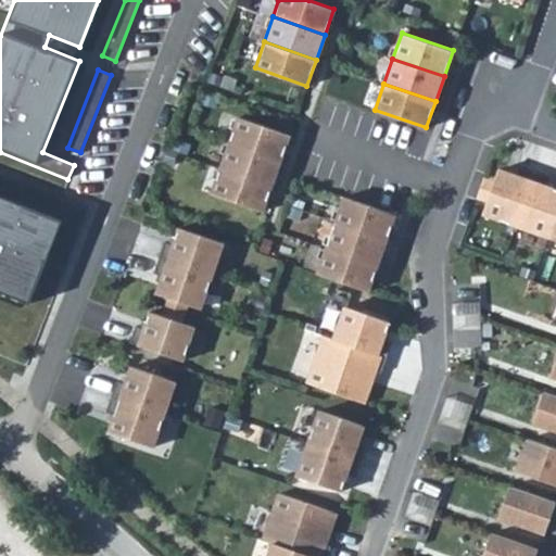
[(290,135),(238,116),(228,144),(280,162),(290,135)]
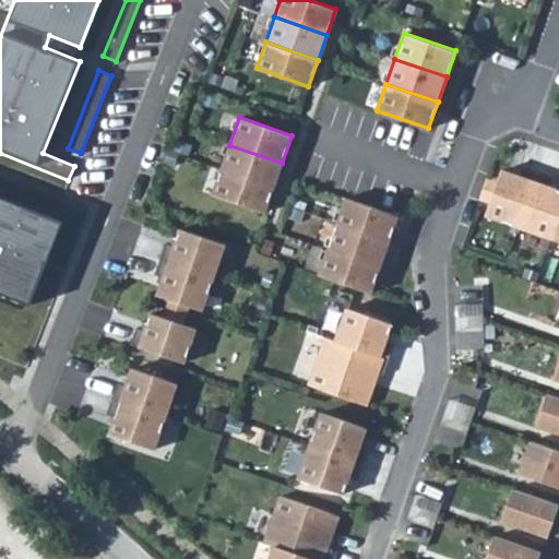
[(282,163),(229,145),(221,170),(273,189),(282,163)]
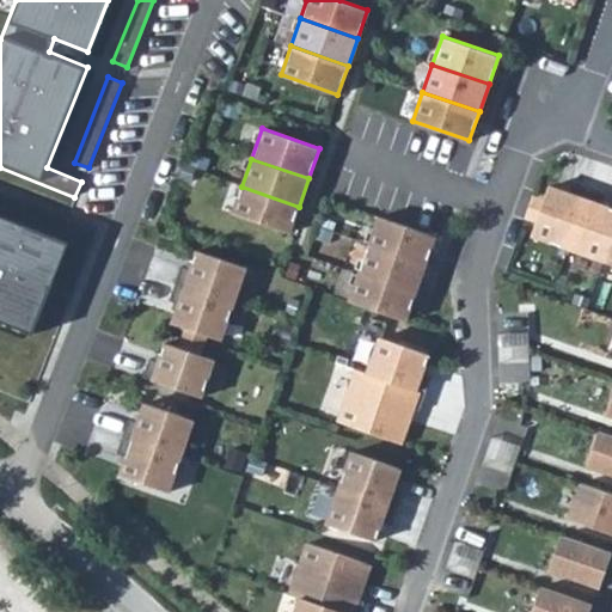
[(570,248),(591,190),(574,184),(570,193),(551,187),(534,236),(570,248)]
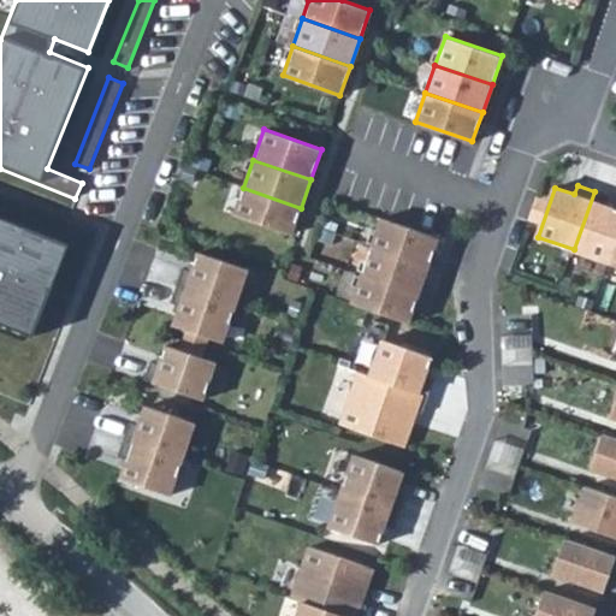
[(301,208),(243,188),(234,214),(291,235),(301,208)]
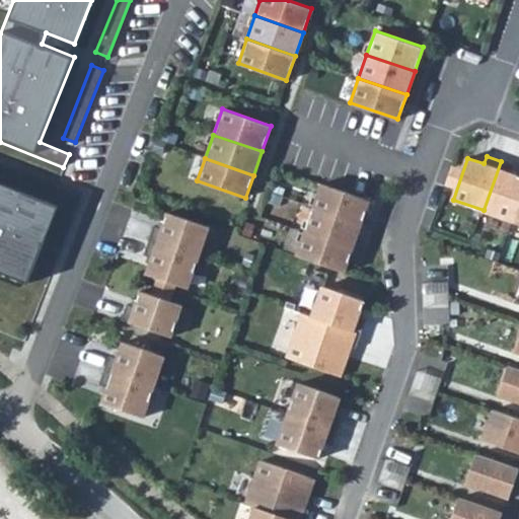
[(515,166),(501,161),(484,210),(514,221),(518,207),(518,175),(513,174),(515,166)]
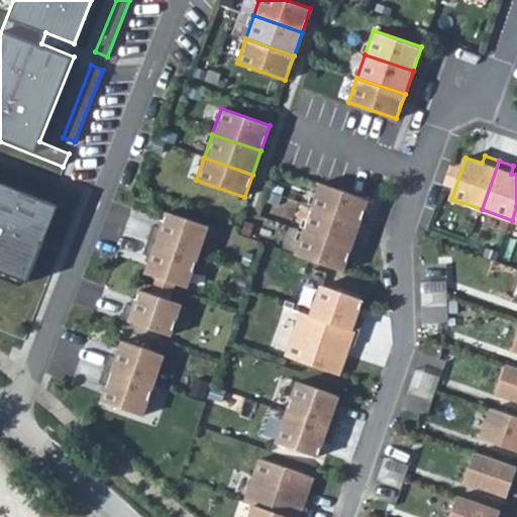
[(0,182),(0,271),(26,282),(58,205),(0,182)]
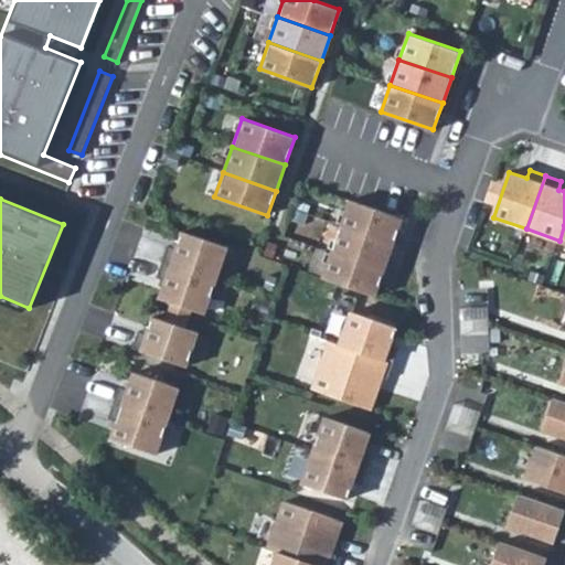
[(350,200),(341,226),(393,245),(403,219),(350,200)]
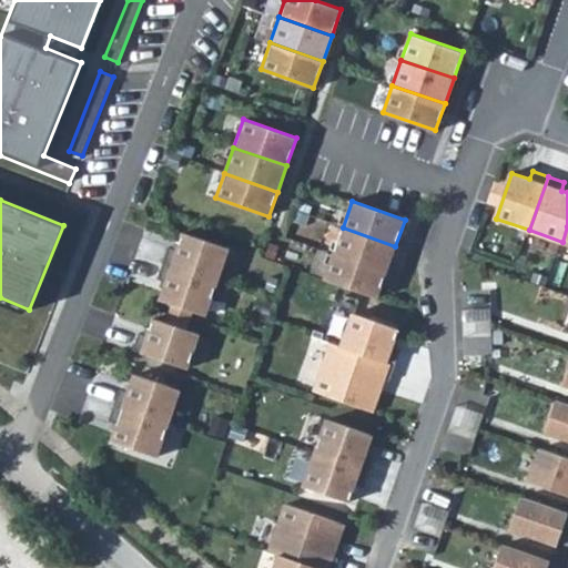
[(395,246),(343,227),(334,253),(386,271),(395,246)]
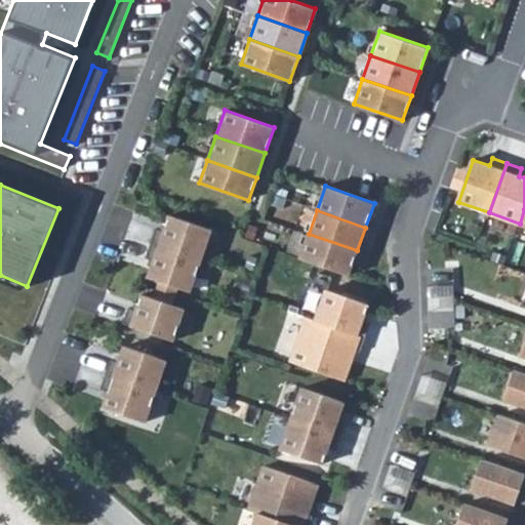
[(153,243),(203,260),(213,230),(170,215),(165,232),(158,229),(153,243)]
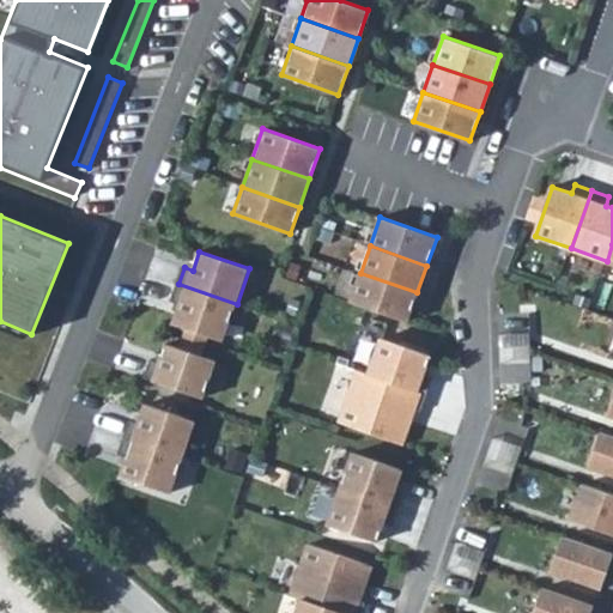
[(417,292),(360,273),(350,302),(407,321),(417,292)]
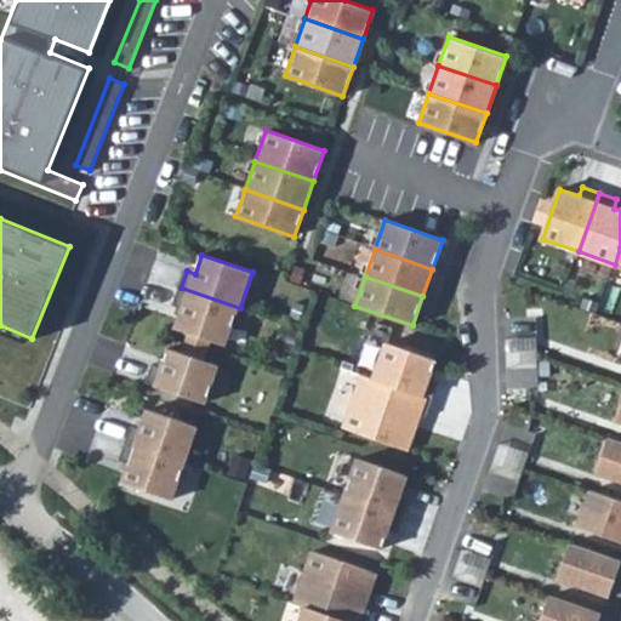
[(228,343),(240,308),(181,288),(175,303),(183,307),(177,326),(188,330),(209,337),(228,343)]
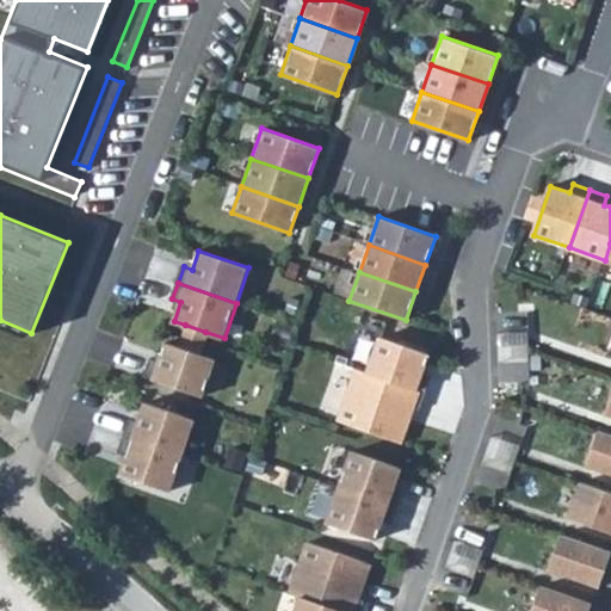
[(185,325),(180,335),(202,343),(205,332),(185,325)]
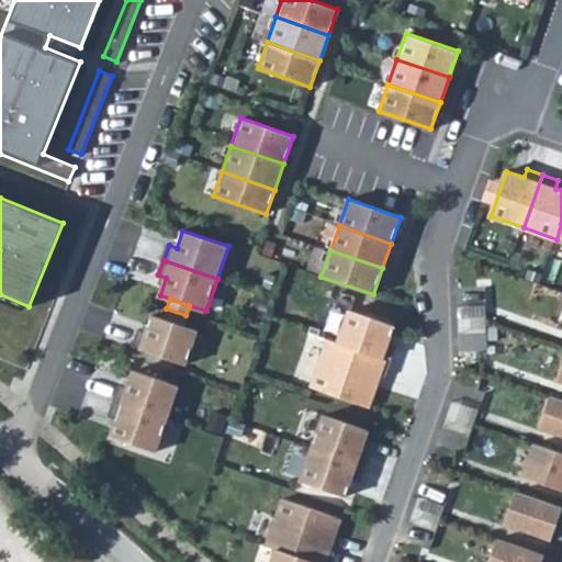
[(460,305),(461,319),(489,317),(487,303),(460,305)]
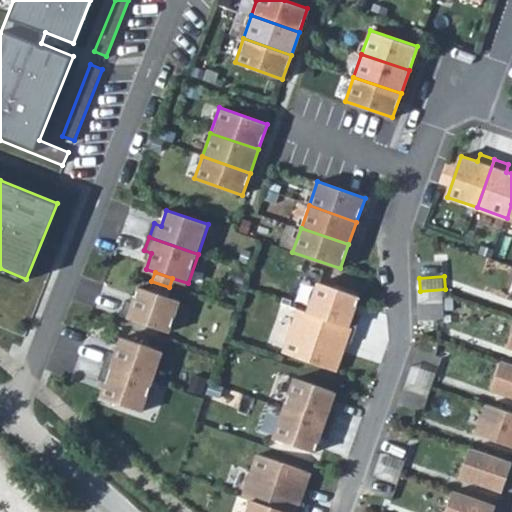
[(151,281),(148,291),(165,297),(169,287),(151,281)]
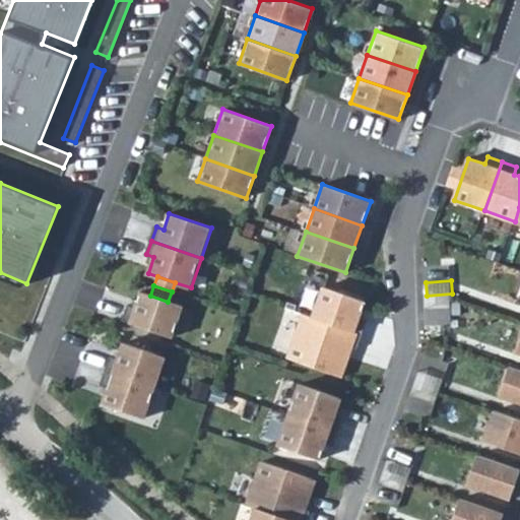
[(321,287),(311,318),(362,334),(366,320),(359,318),(365,302),(321,287)]
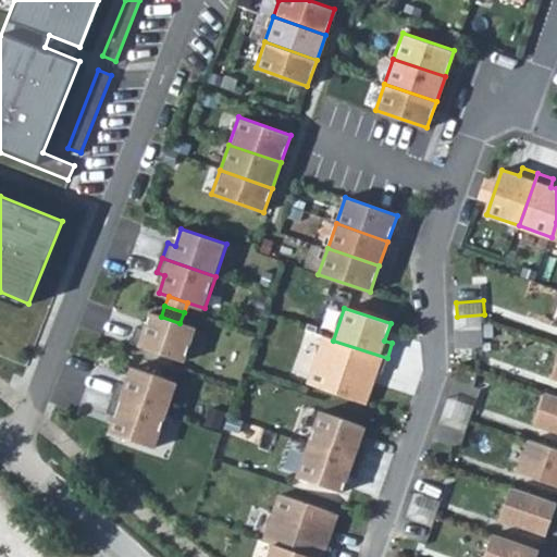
[(132,344),(185,361),(196,329),(180,323),(161,317),(151,313),(145,331),(137,329),(132,344)]
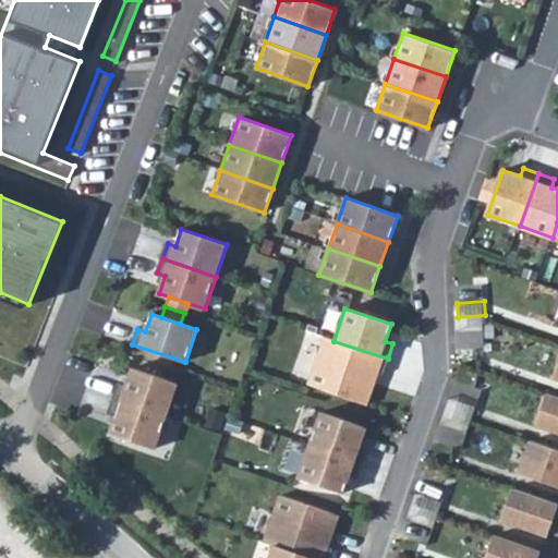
[(458,317),(459,330),(486,328),(485,315),(458,317)]
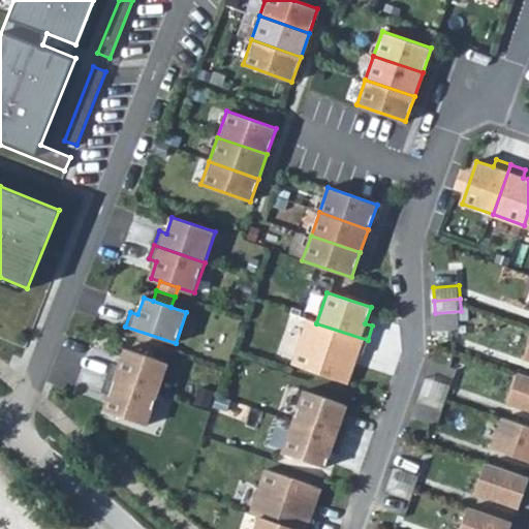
[(368,340),(316,323),(307,320),(292,366),(347,383),(358,352),(363,353),(368,340)]
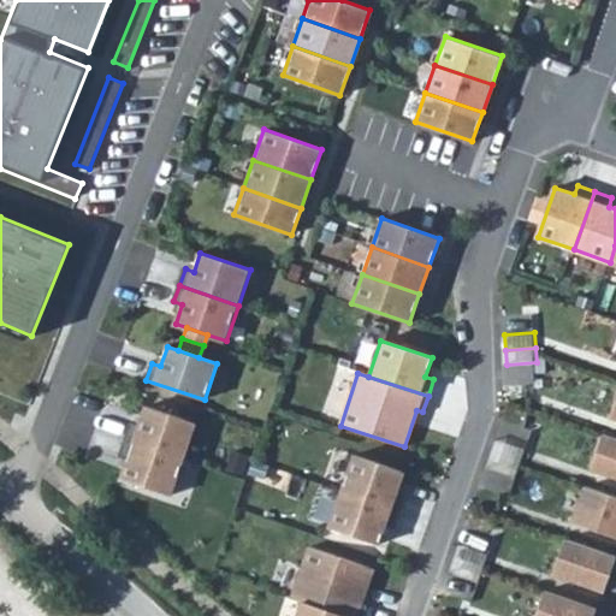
[(126,438),(185,458),(197,422),(147,406),(140,425),(131,422),(126,438)]
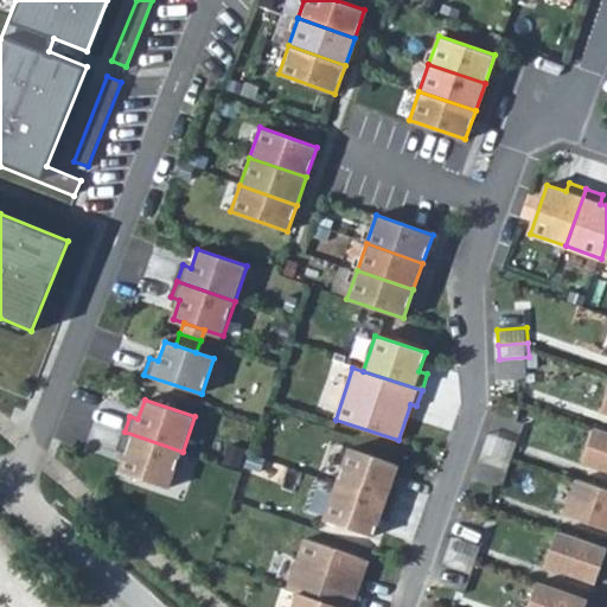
[(606,429),(596,426),(583,460),(606,467),(606,429)]
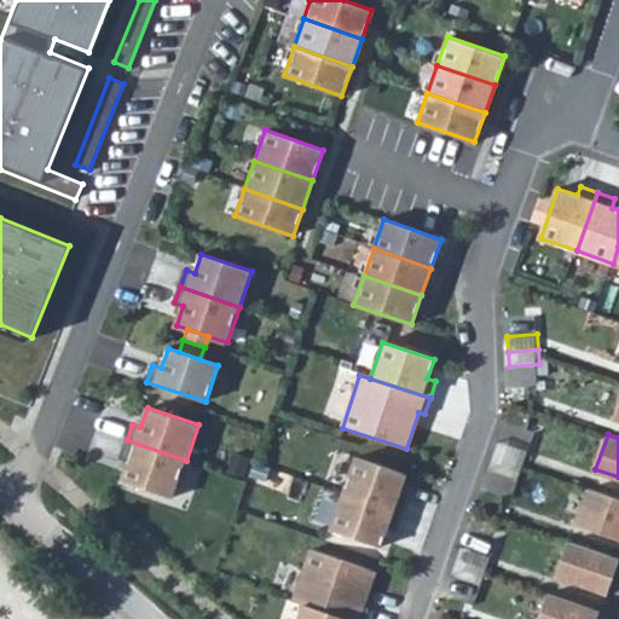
[(498,439),(493,455),(521,463),(526,449),(498,439)]
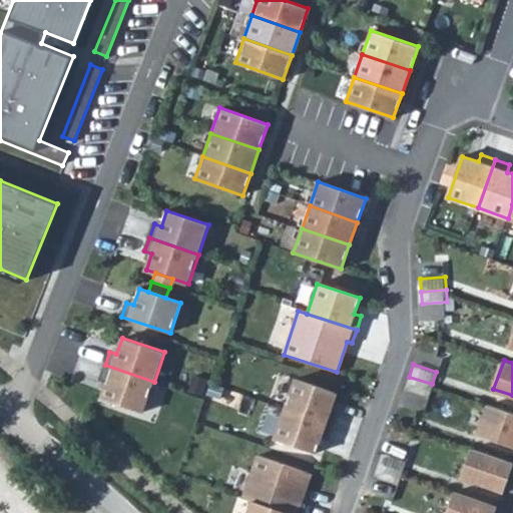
[(143,411),(154,382),(105,365),(100,379),(107,381),(101,397),(143,411)]
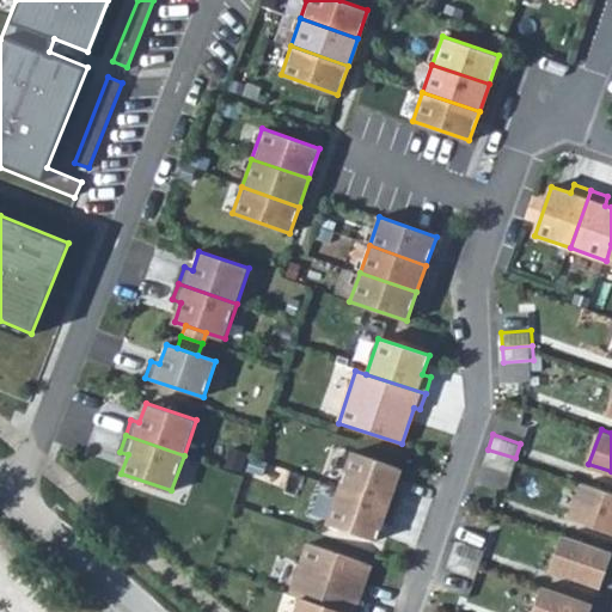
[(488,450),(484,463),(512,471),(515,458),(488,450)]
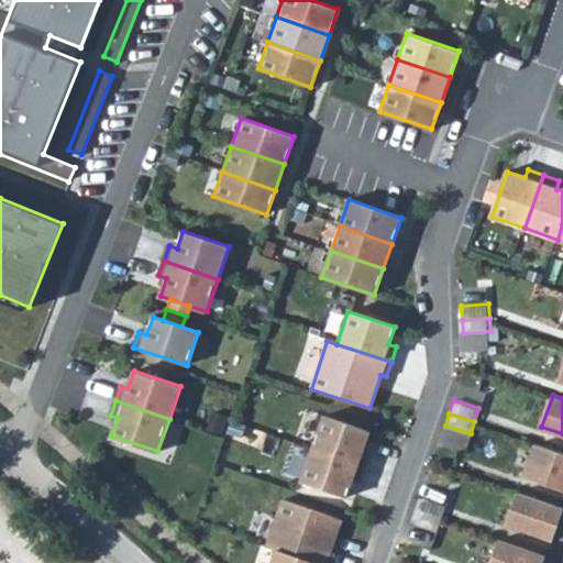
[(322,416),(311,449),(365,467),(371,452),(363,449),(368,431),(322,416)]
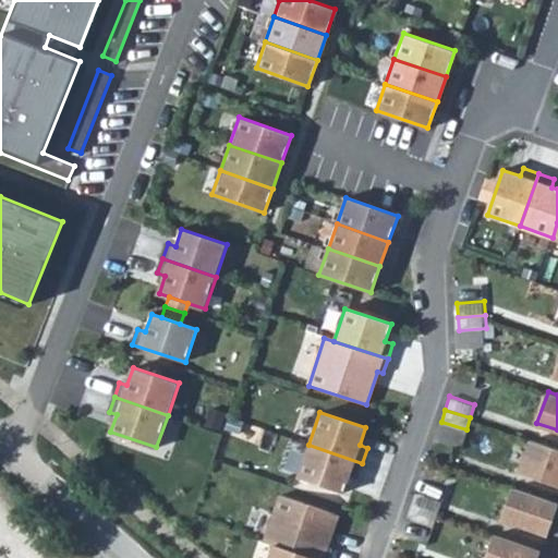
[(557,449),(530,439),(519,470),(557,484),(557,449)]
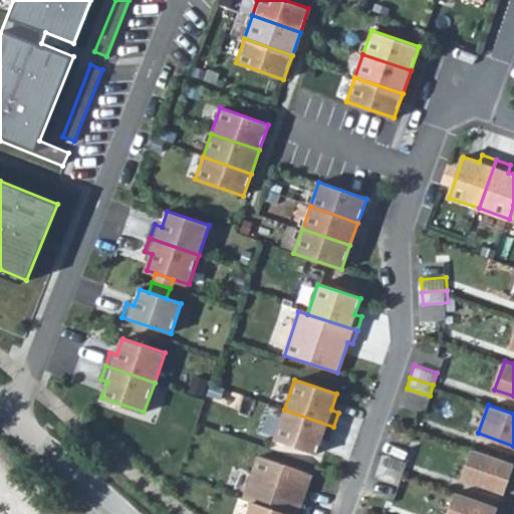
[(333,427),(284,410),(275,440),(317,454),(322,438),(329,440),(333,427)]
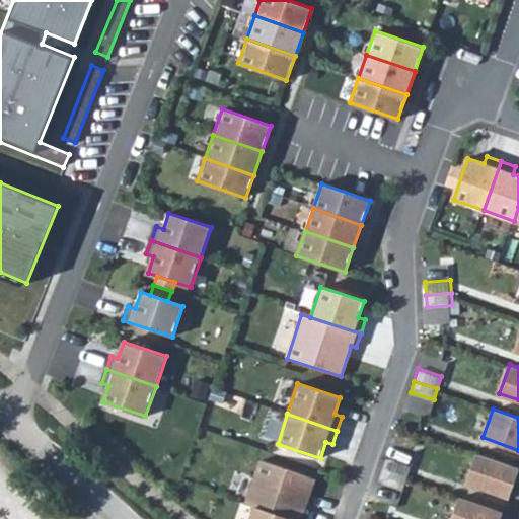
[(476,454),(466,483),(508,498),(518,469),(476,454)]
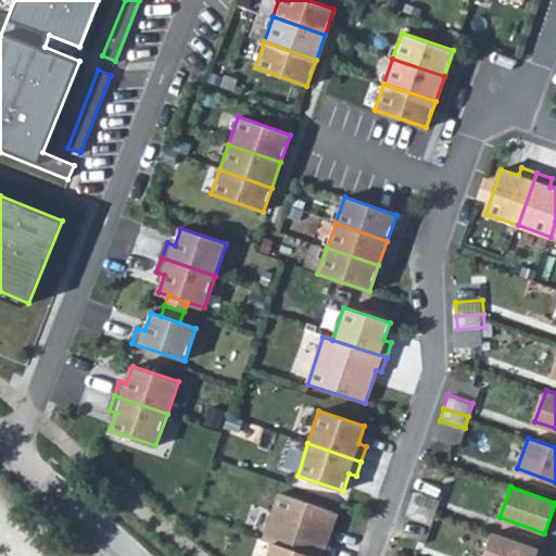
[(415,490),(411,503),(436,512),(440,498),(415,490)]
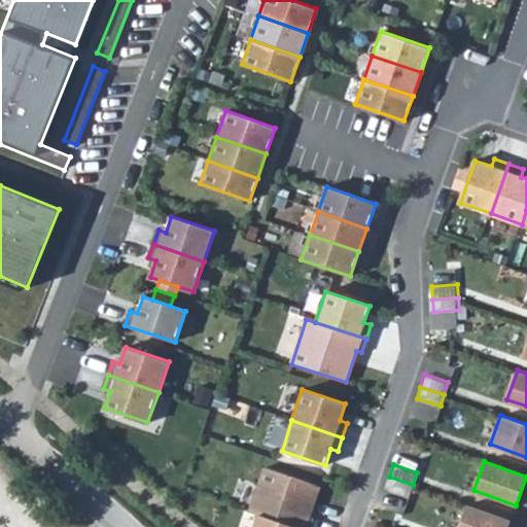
[(249,513),(258,516),(293,526),(310,526),(313,518),(308,517),(319,485),(265,466),(249,513)]
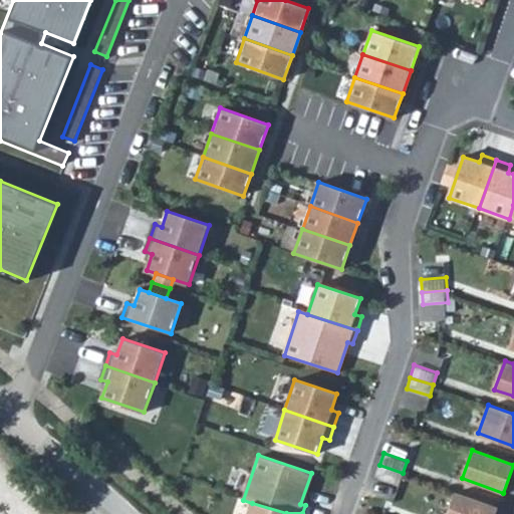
[(379,465),(375,477),(400,484),(403,473),(379,465)]
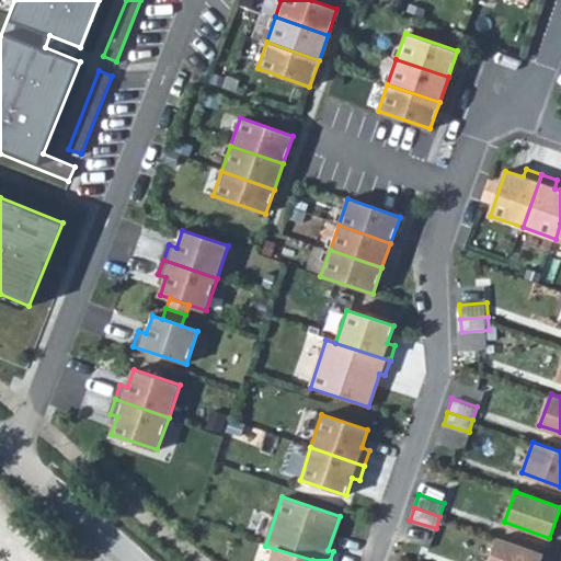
[(496,538),(487,560),(538,560),(541,553),(496,538)]
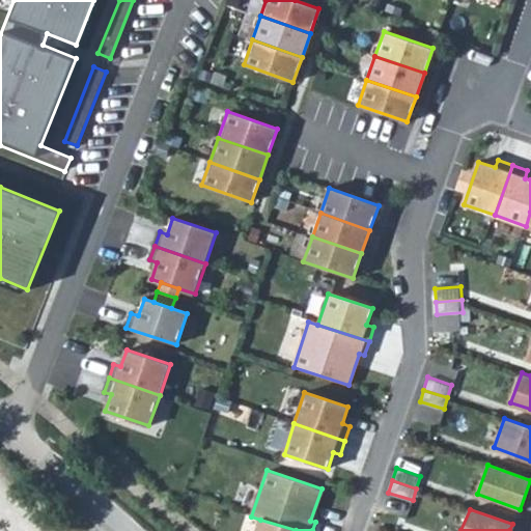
[(296,530),(260,520),(256,530),(296,530)]
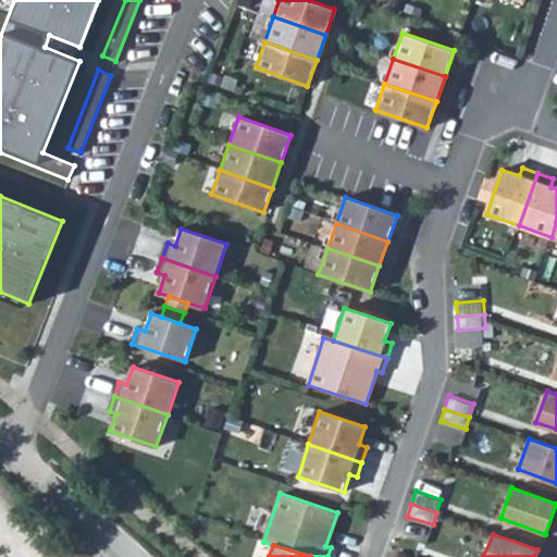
All buildings are outlined.
